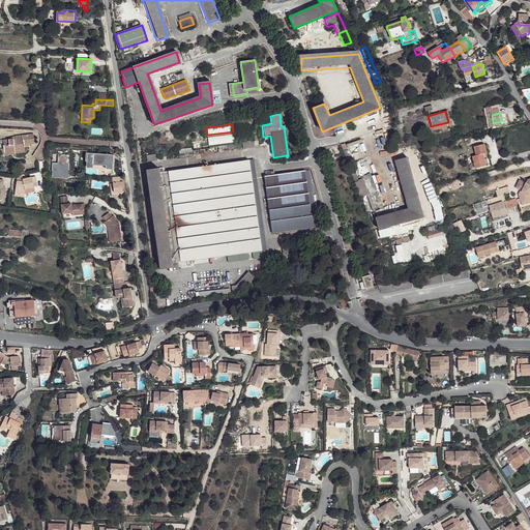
[(33,134),(16,136),(16,138),(11,139),(3,140),(5,155),(16,154),(15,153),(25,151),(25,148),(24,145),(30,144),(35,144),(33,134)]
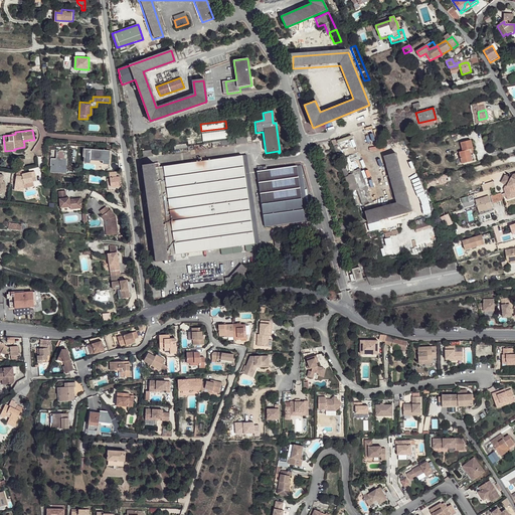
[(202,140),(227,138),(226,131),(201,133),(202,140)]
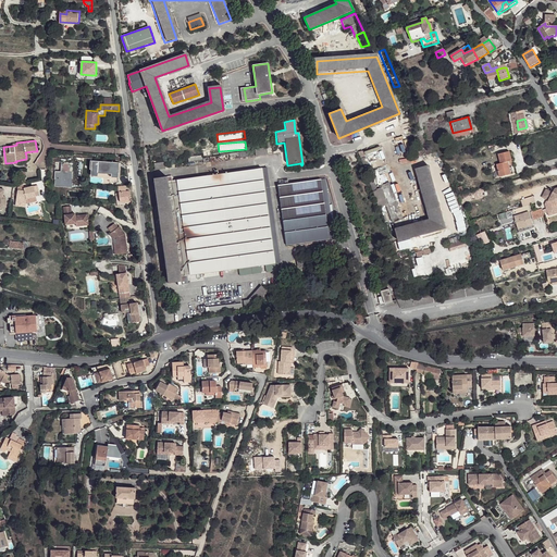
[(407,148),(405,143),(395,146),(394,144),(393,145),(396,155),(394,156),(394,157),(401,155),(401,157),(407,156),(405,149),(407,148)]
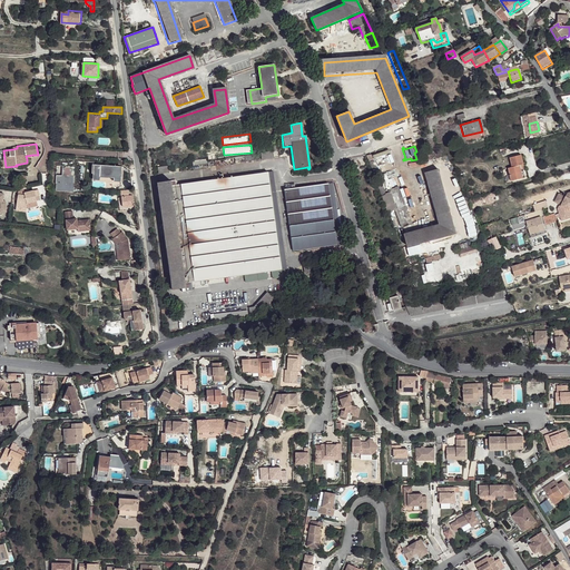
[(524,164),(522,155),(510,157),(512,167),(509,167),(511,180),(523,177),(521,165),(522,164),(524,164)]
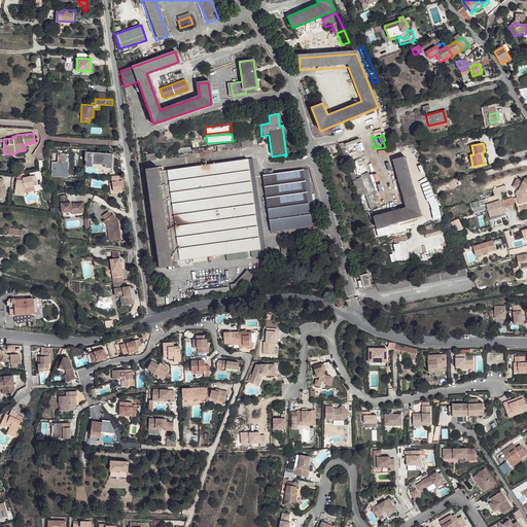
[(329,154),(339,152),(337,144),(327,147),(329,154)]
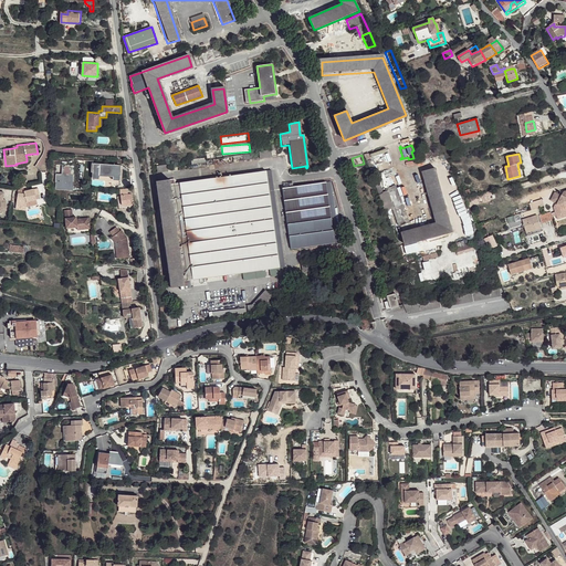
[(117,165),(93,163),(92,171),(98,171),(98,174),(113,175),(113,179),(121,179),(121,168),(117,167),(117,165)]
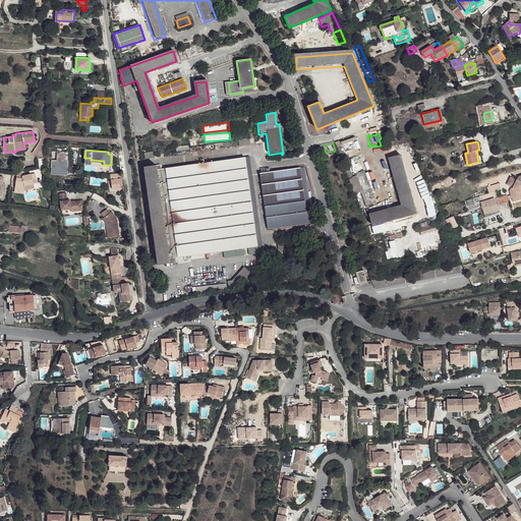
[(68,152),(57,152),(57,161),(52,160),(51,175),(67,175),(68,152)]
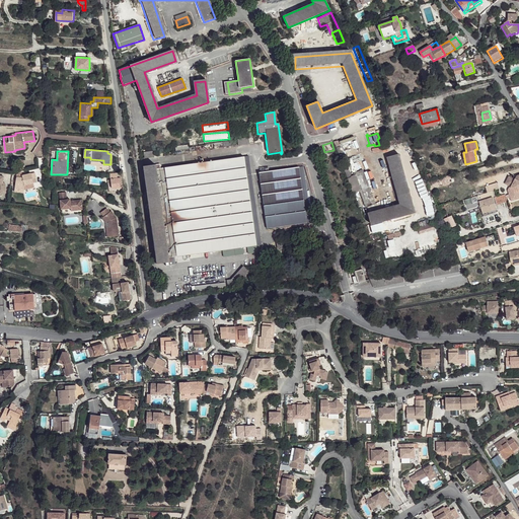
[(348,163),(344,152),(340,154),(344,165),(348,163)]
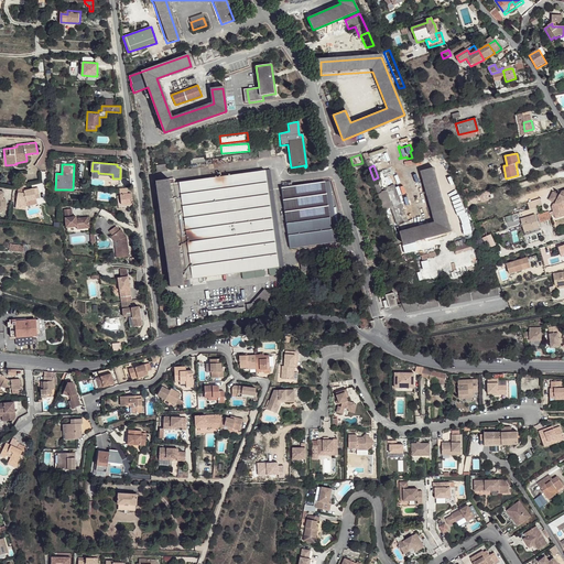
[(403,245),(452,231),(434,167),(421,171),(435,223),(400,231),(403,245)]
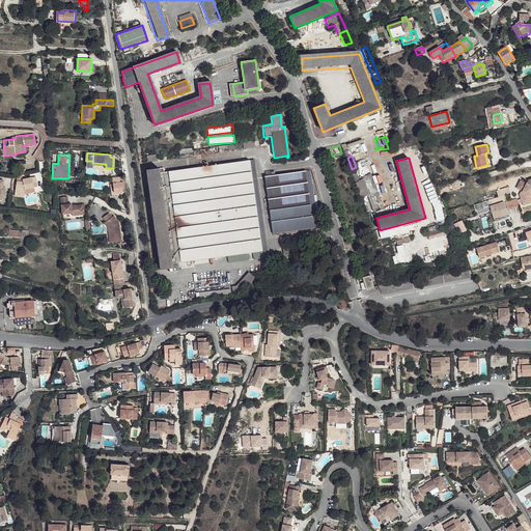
[(263,250),(266,250),(253,160),(164,172),(176,262),(182,262),(226,255),(248,253),(252,252),(263,250)]
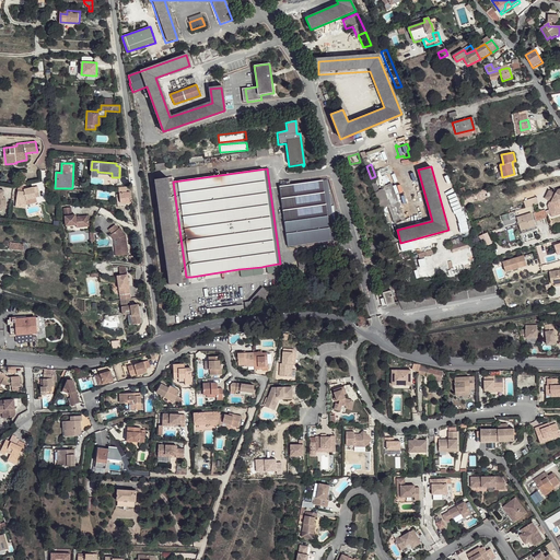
[(167,284),(187,281),(186,277),(173,182),(172,177),(153,179),(153,184),(166,280),(167,284)]
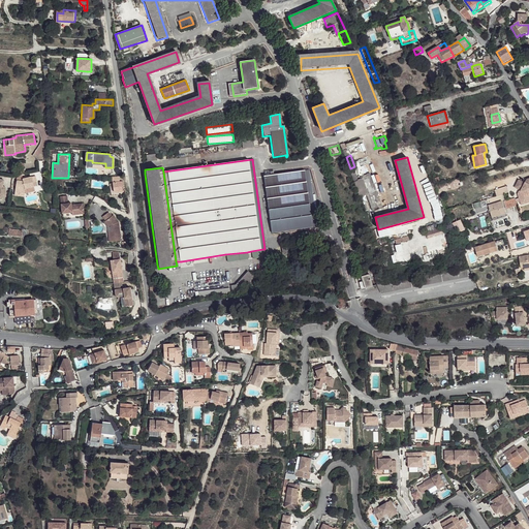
[(270,231),(317,225),(309,168),(262,176),(270,231)]
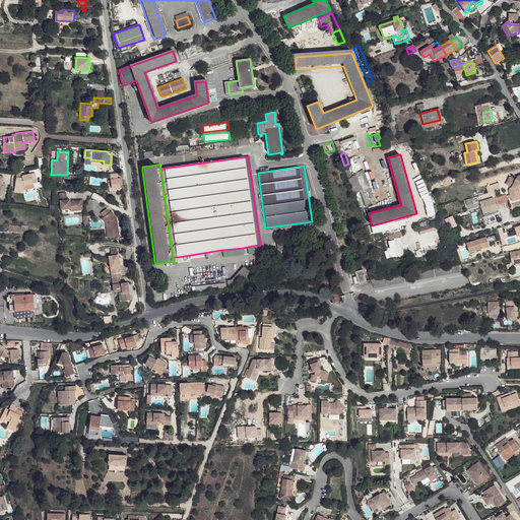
[(38,178),(36,173),(23,176),(23,178),(19,177),(17,177),(15,188),(24,189),(25,185),(35,183),(34,179),(38,178)]
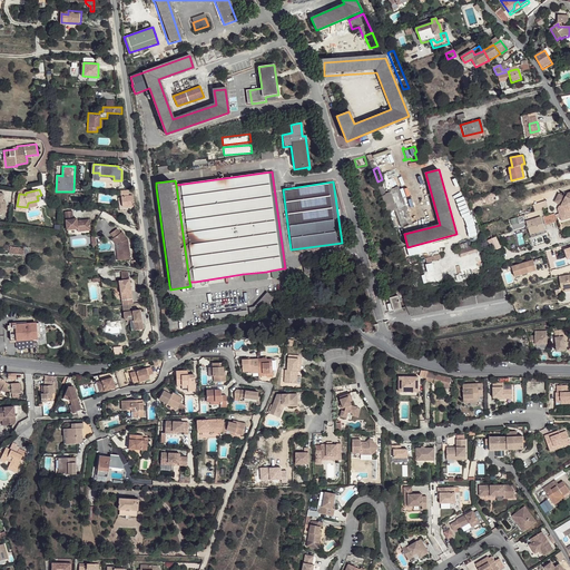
[(386,194),(386,190),(381,193),(390,214),(394,212),(397,210),(403,226),(411,223),(397,189),(386,194)]
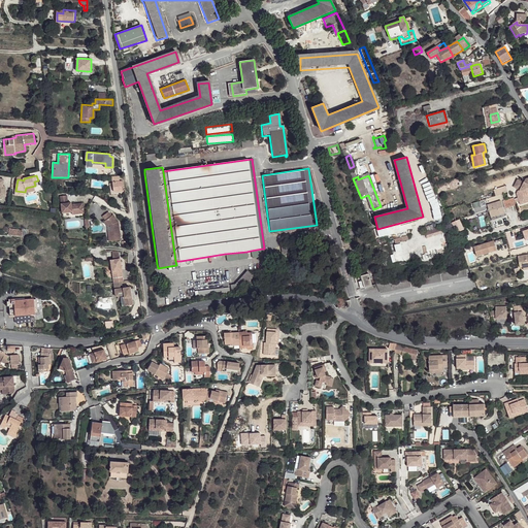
[(120,176),(111,177),(112,184),(113,191),(116,192),(124,192),(123,182),(120,182),(120,176)]
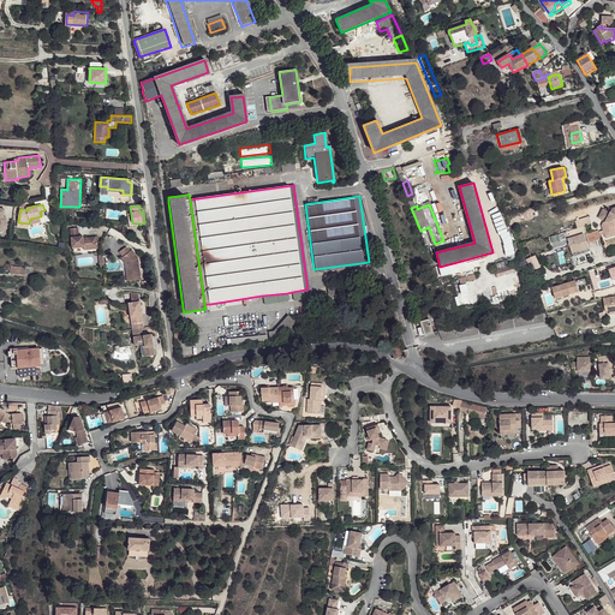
[(603,209),(599,218),(604,221),(602,226),(607,238),(614,236),(614,228),(614,227),(614,225),(614,207),(613,209),(610,213),(603,209)]
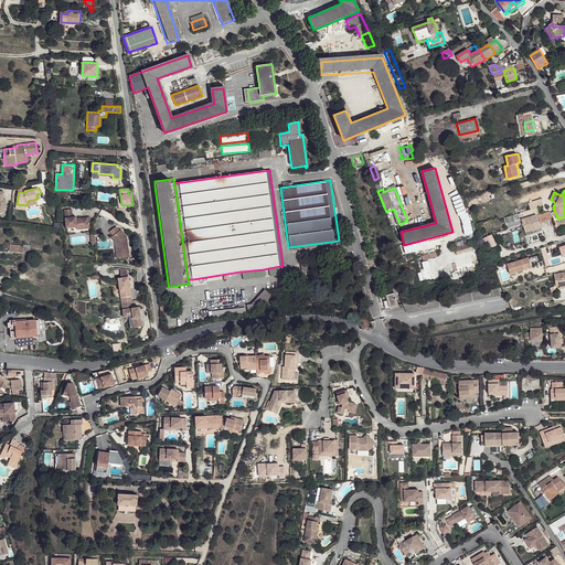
[(120,196),(118,196),(119,210),(125,209),(128,209),(128,208),(132,206),(132,205),(124,205),(121,204),(120,196)]
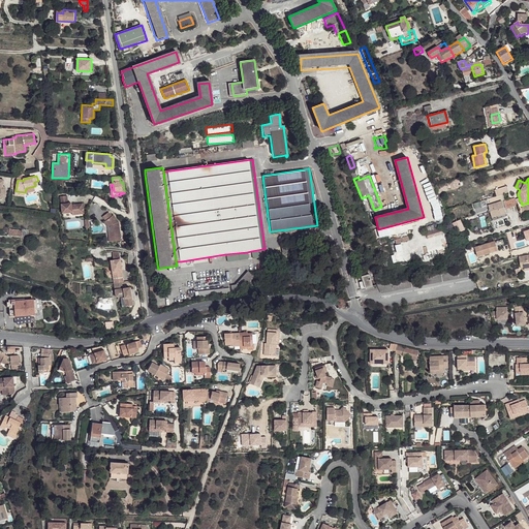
[(366,196),(362,198),(365,209),(370,207),(366,196)]
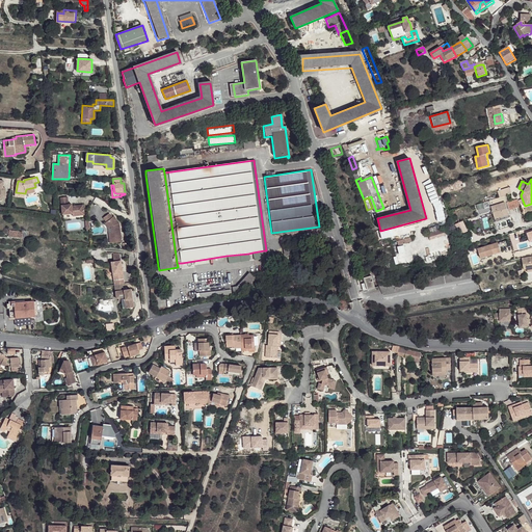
[(509,209),(520,206),(517,198),(507,202),(509,209)]
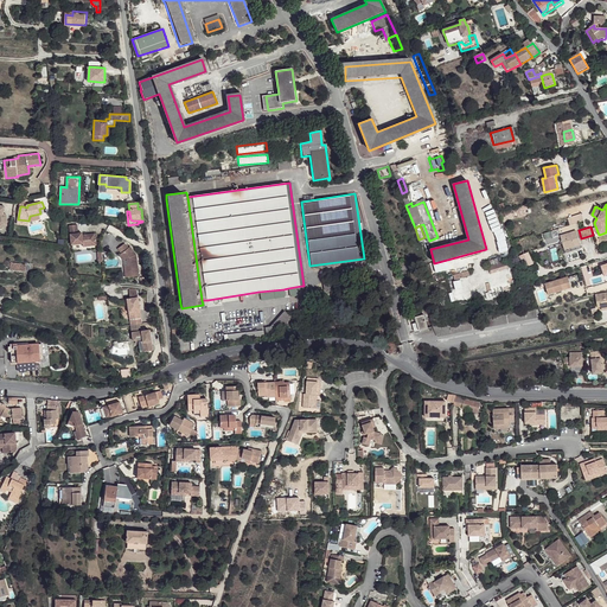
[(563,243),(580,240),(577,230),(562,236),(563,243)]
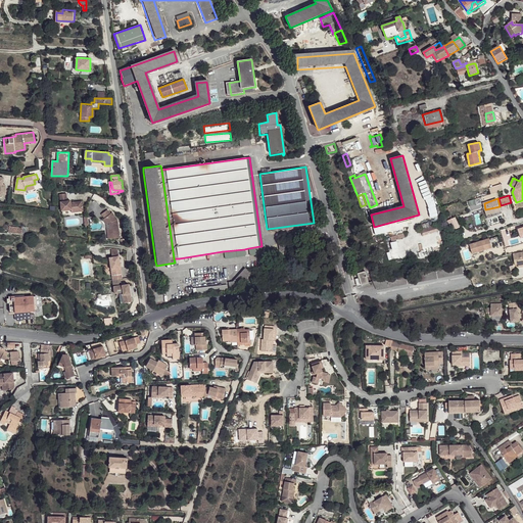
[(67,201),(60,201),(61,210),(72,209),(72,208),(77,208),(78,211),(83,211),(82,201),(70,202),(67,203),(67,201)]
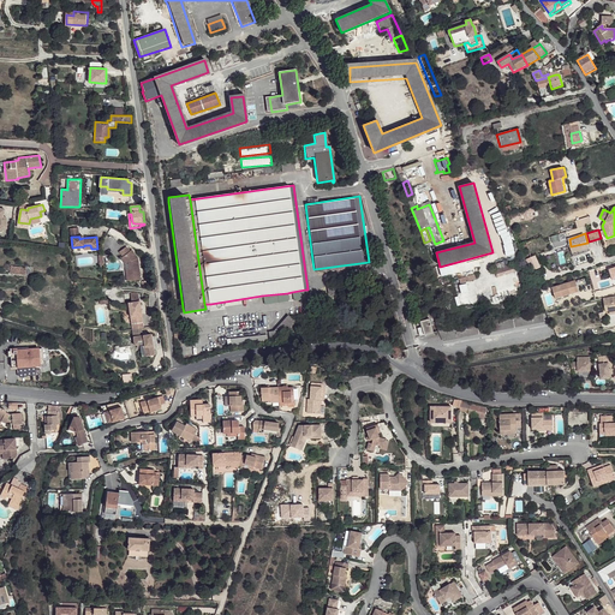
[(126,246),(119,252),(123,257),(127,263),(129,262),(130,269),(126,269),(127,281),(141,280),(139,267),(138,267),(138,263),(138,258),(132,250),(130,251),(126,246)]
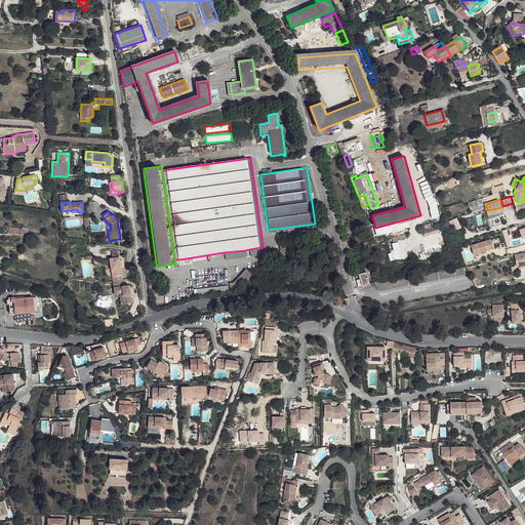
[(442,224),(444,232),(451,230),(448,221),(442,224)]
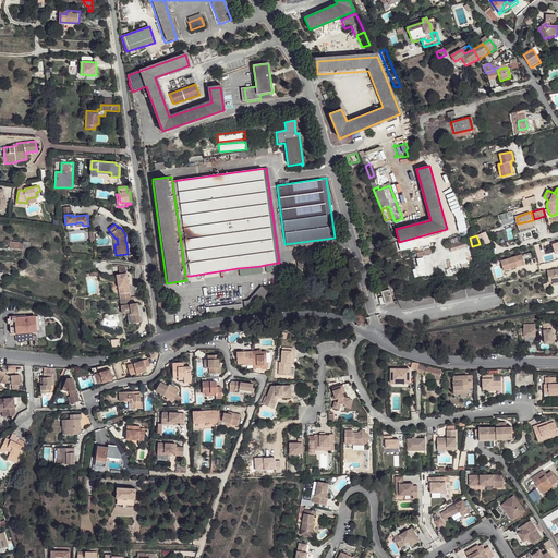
[(472,246),(470,238),(463,240),(463,241),(465,247),(472,246)]
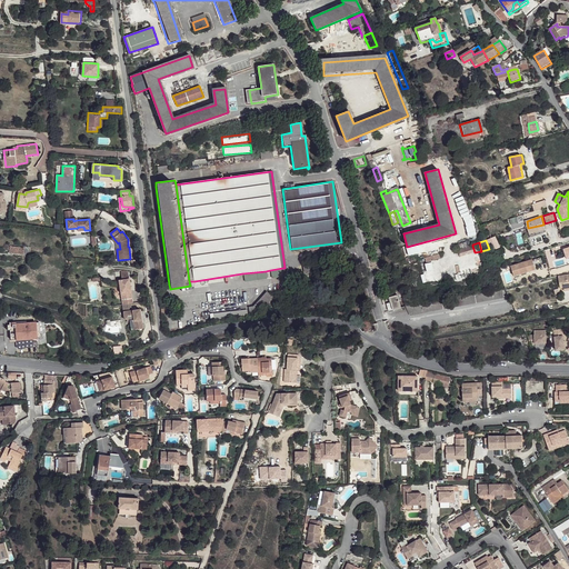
[(463,253),(459,255),(460,257),(475,252),(472,246),(462,249),(463,253)]
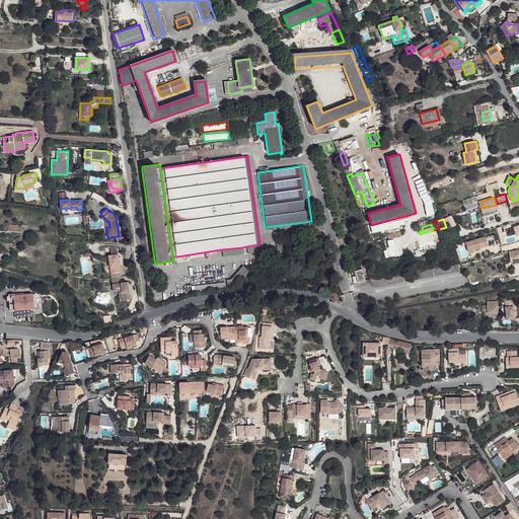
[(474,249),(488,244),(486,236),(471,240),(474,249)]
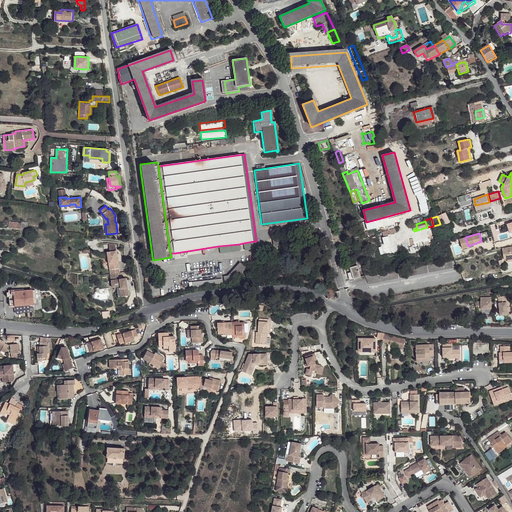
[(411,241),(413,247),(434,241),(432,235),(411,241)]
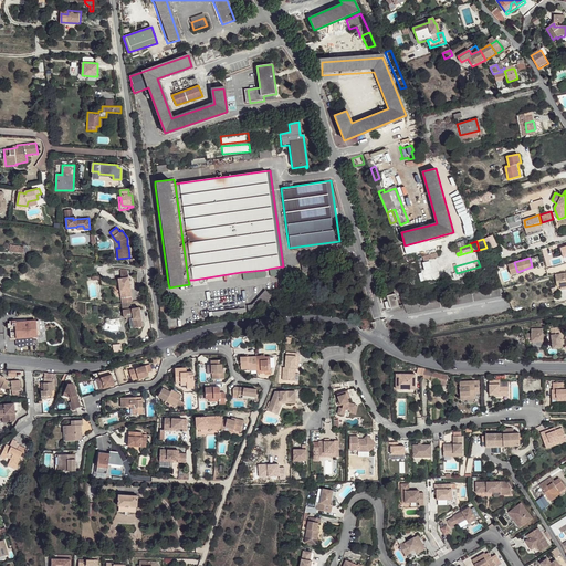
[(425,268),(429,281),(444,276),(443,274),(444,274),(443,271),(442,271),(442,270),(433,273),(432,269),(435,269),(433,265),(431,265),(430,265),(430,262),(427,263),(427,266),(425,268)]
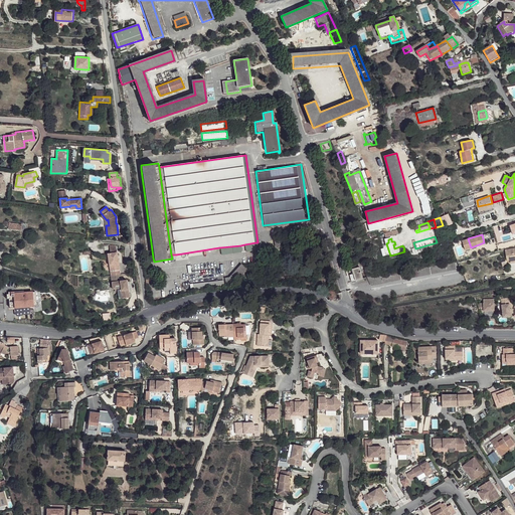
[(465,248),(471,247),(468,238),(463,240),(465,248)]
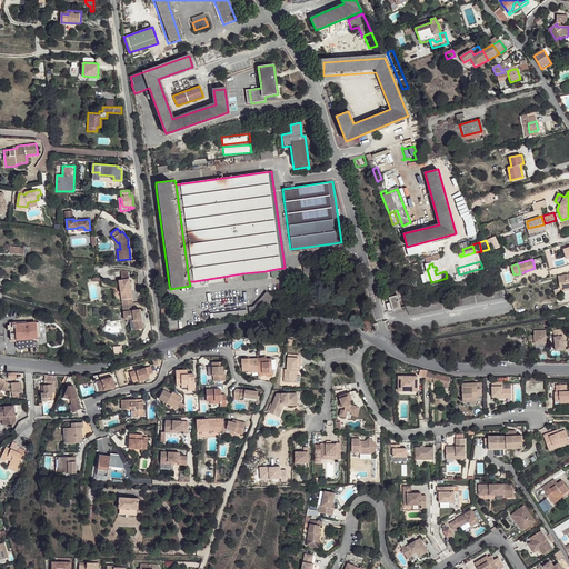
[(266,276),(266,271),(242,273),(243,281),(265,278),(266,276)]
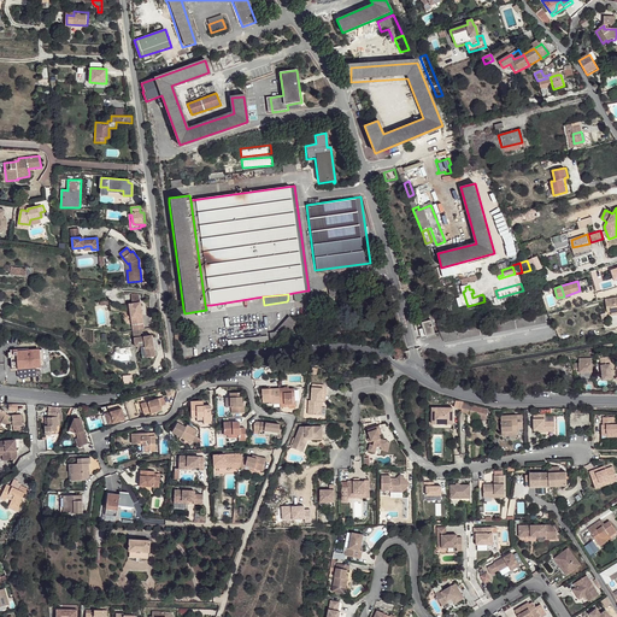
[(616,310),(616,295),(605,298),(609,312),(611,311),(612,315),(616,313),(616,311),(616,310)]
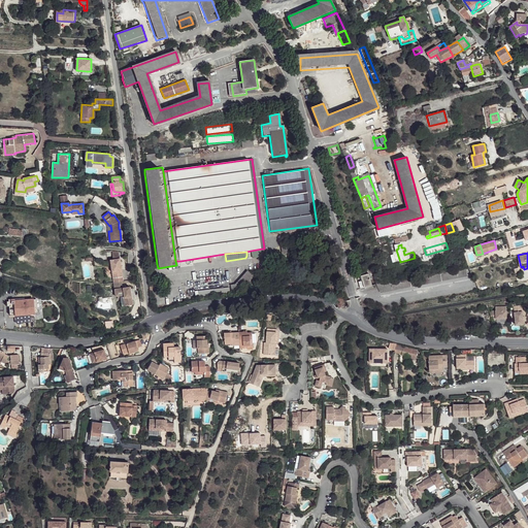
[(112,259),(109,260),(114,296),(120,296),(123,295),(125,305),(132,304),(130,290),(128,290),(127,287),(122,288),(121,282),(123,282),(121,267),(119,267),(119,266),(120,265),(120,258),(112,259)]
